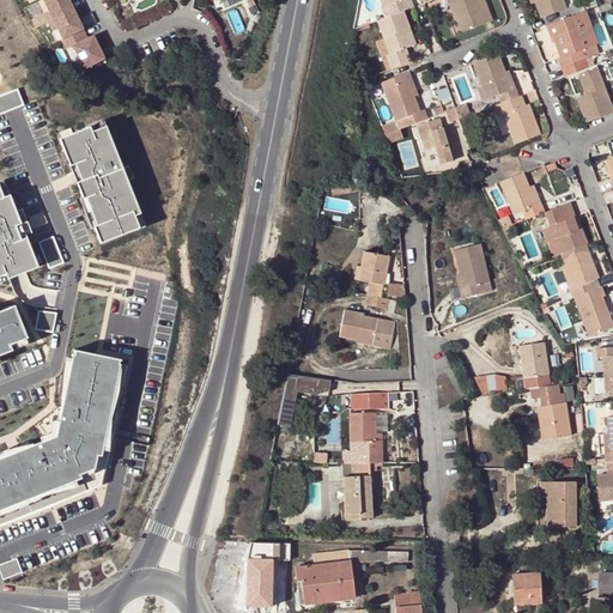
[(48,22),(73,10),(68,0),(43,0),(49,11),(43,13),(48,22)]
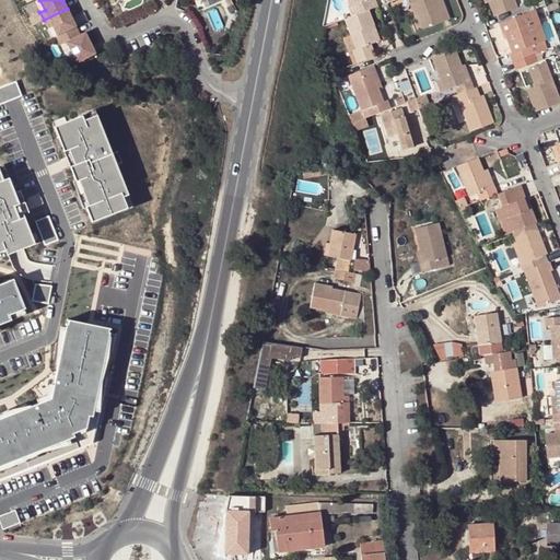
[(357,13),(351,0),(341,0),(349,16),(354,14),(357,13)]
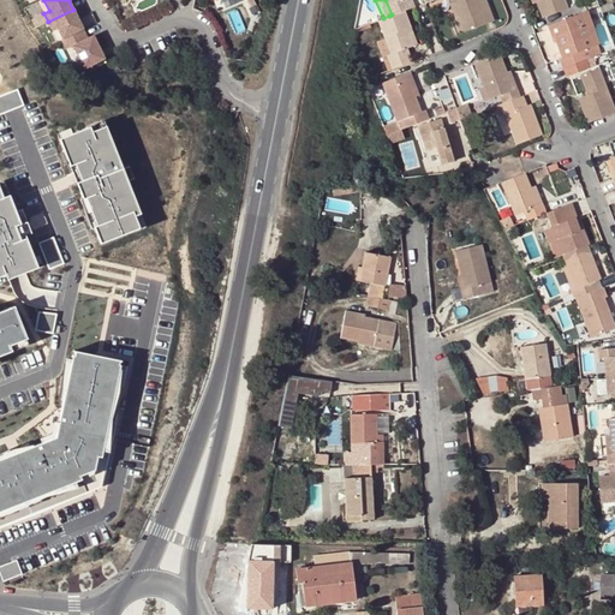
[(386,0),(392,15),(401,11),(406,10),(401,0),(386,0)]
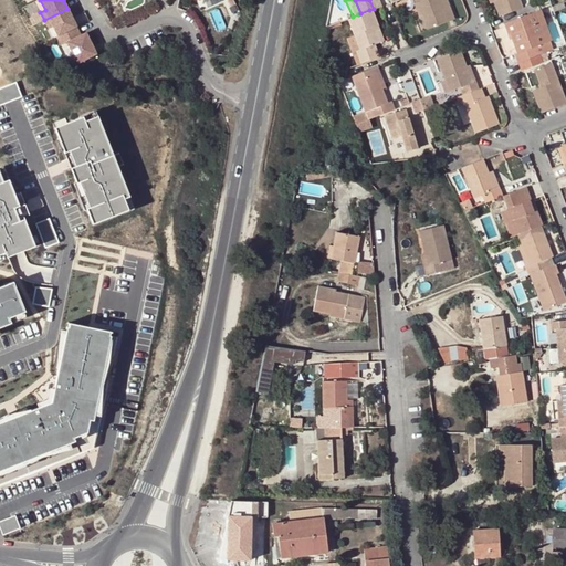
[(420,0),(413,3),(412,3),(422,30),(444,22),(441,11),(443,10),(440,0),(420,0)]
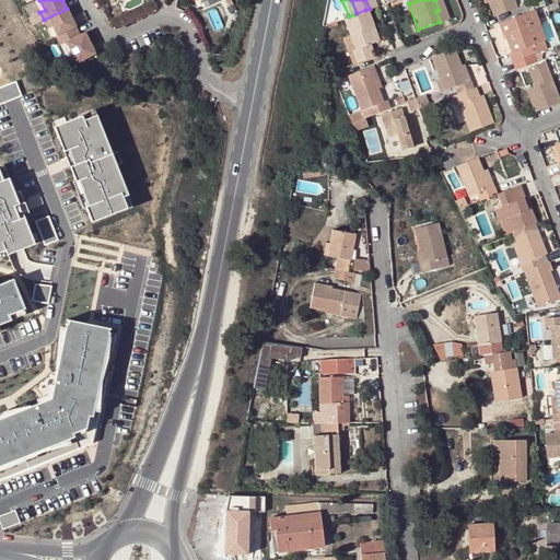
[(440,22),(447,19),(440,0),(435,0),(439,10),(436,11),(440,22)]
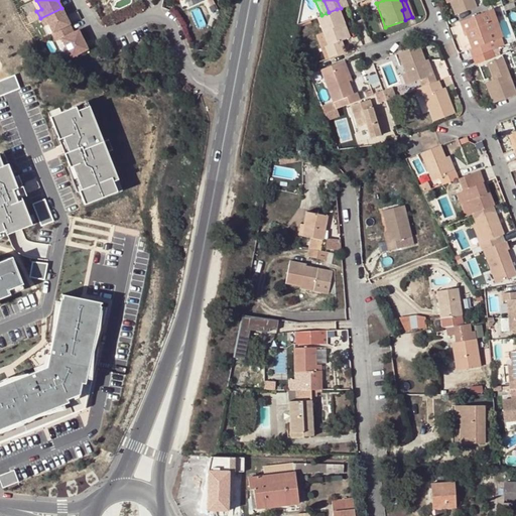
[(448,0),(447,1),(453,15),(473,7),(470,0),(448,0)]
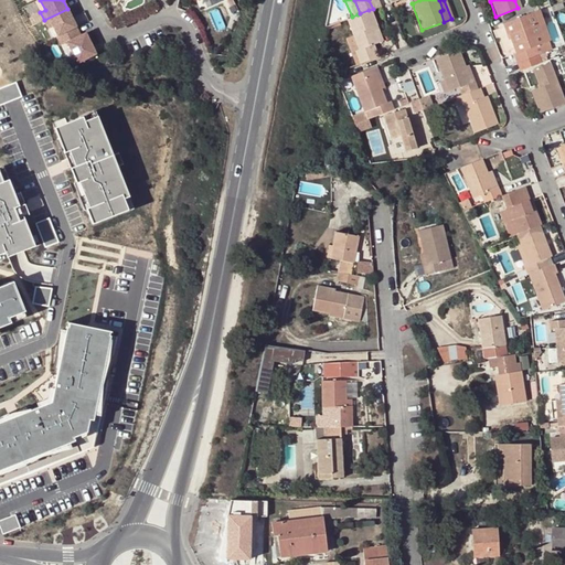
[(560,2),(548,7),(551,11),(562,7),(560,2)]
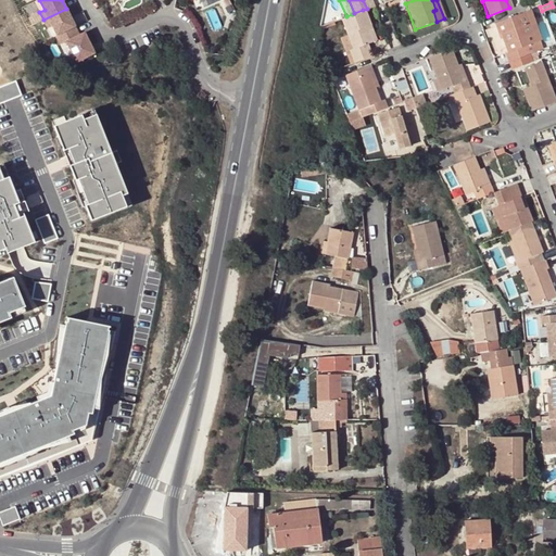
[(66,9),(43,20),(47,28),(52,25),(57,36),(75,26),(66,9)]
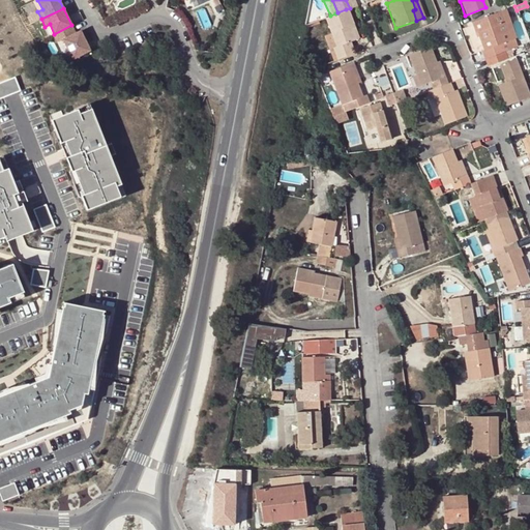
[(503,8),(498,10),(508,38),(513,36),(503,8)]
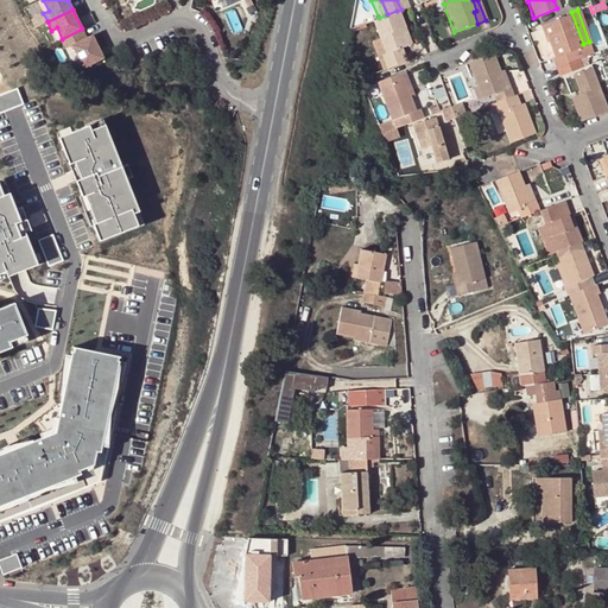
[(379,18),(371,20),(378,38),(385,54),(380,55),(386,68),(405,61),(399,48),(405,46),(399,30),(403,29),(397,11),(387,14),(385,16),(379,18)]
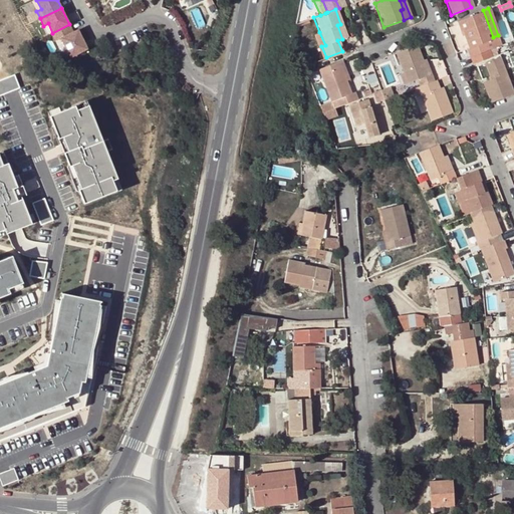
[(484,41),(493,37),(483,10),(455,20),(458,29),(461,28),(463,33),(468,47),(465,48),(468,56),(487,49),(484,41)]
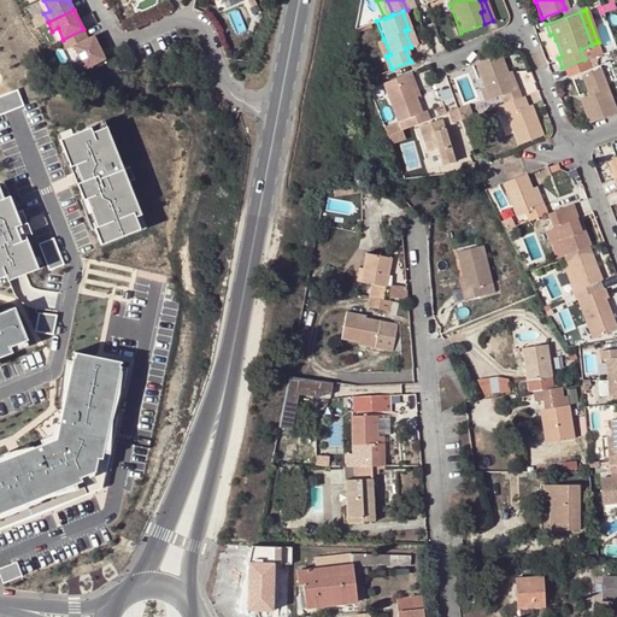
[(369,23),(352,30),(352,34),(370,27),(369,23)]
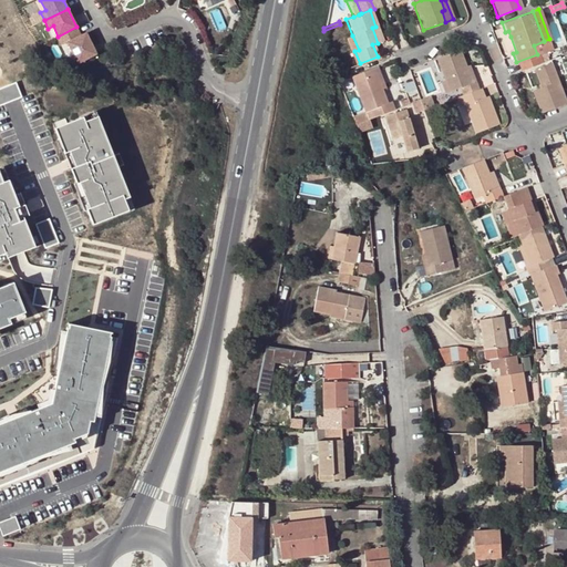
[(80,35),(76,27),(58,37),(57,37),(60,45),(66,42),(78,63),(95,53),(85,32),(80,35)]
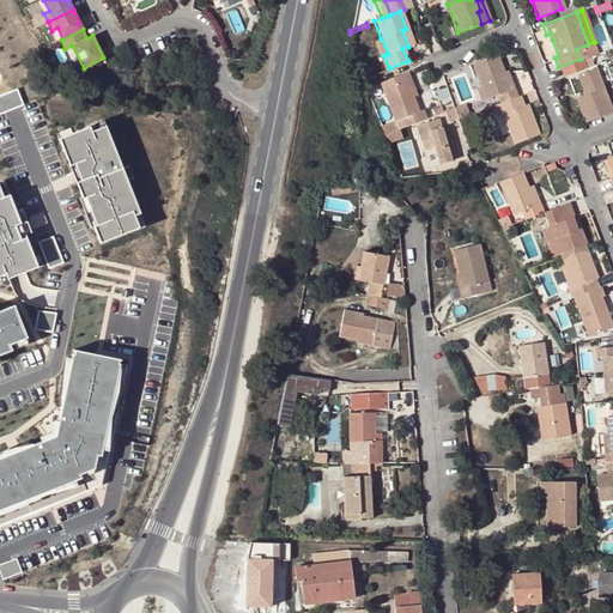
[(413,44),(406,29),(402,30),(408,47),(413,44)]
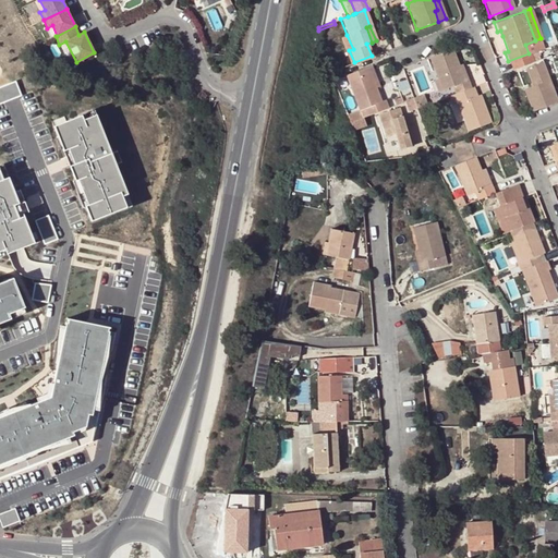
[(353,49),(347,35),(340,37),(350,63),(354,62),(349,50),(353,49)]
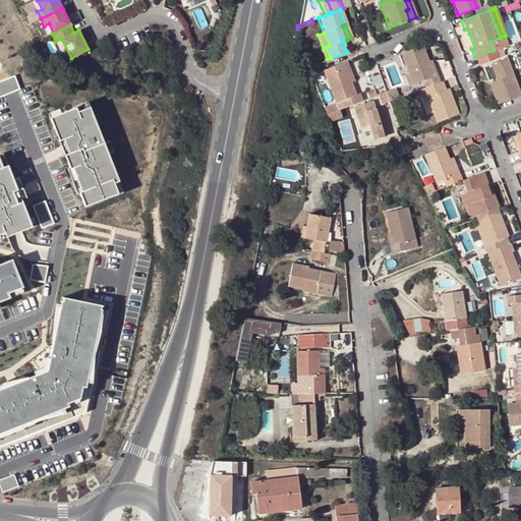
[(423,88),(438,81),(433,72),(430,73),(425,60),(420,45),(399,53),(406,72),(410,82),(419,78),(423,88)]
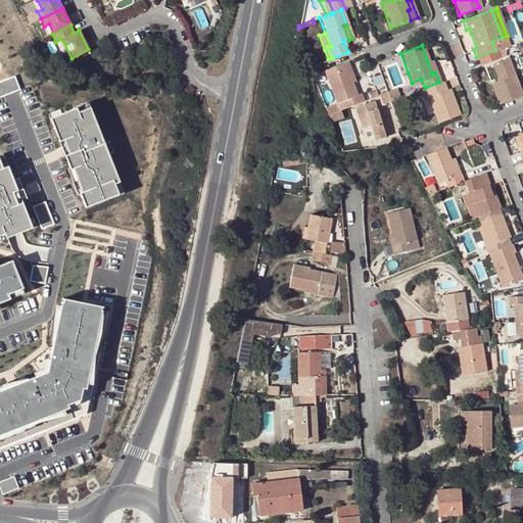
[(476,57),(478,64),(497,57),(495,50),(476,57)]
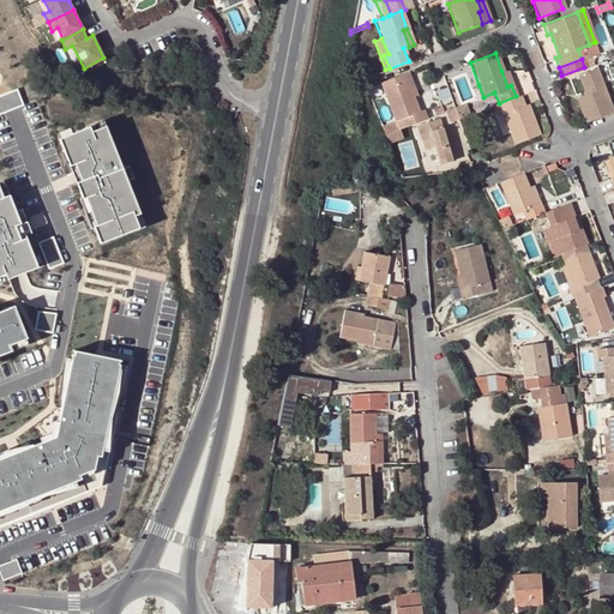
[(584,124),(612,112),(595,67),(576,74),(583,95),(575,97),(584,124)]
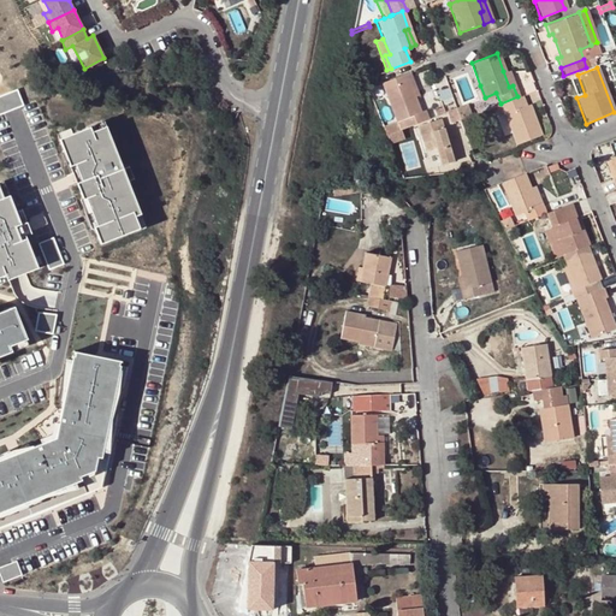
[(503,71),(509,87),(513,86),(508,70),(503,71)]
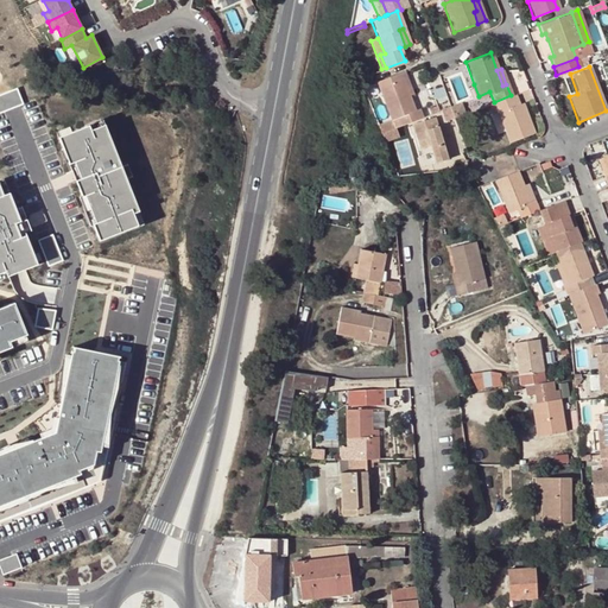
[(405,70),(377,81),(379,87),(403,77),(409,95),(413,93),(405,70)]
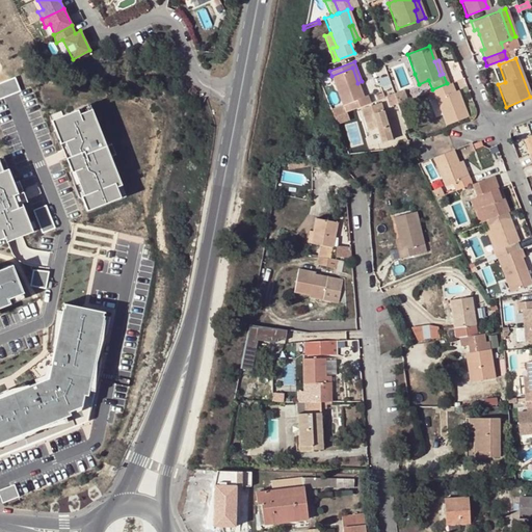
[(367,95),(363,96),(357,83),(352,68),(331,76),(342,104),(346,103),(348,110),(370,102),(367,95)]
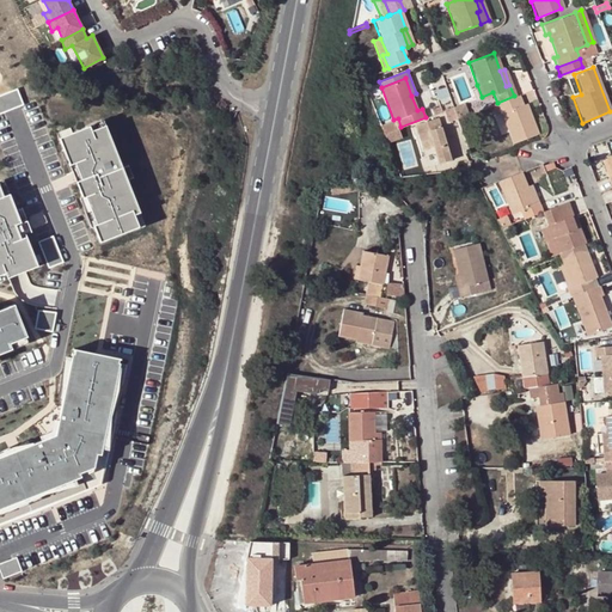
[(0,111),(25,102),(18,86),(0,92),(0,111)]
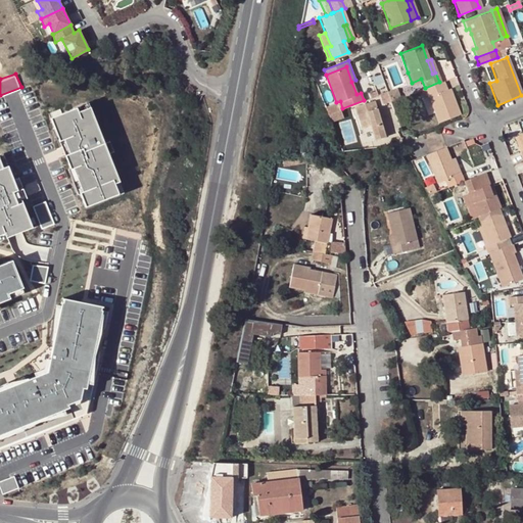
[(444,89),(441,82),(439,82),(425,88),(419,90),(423,98),(427,97),(437,123),(458,114),(447,88),(444,89)]
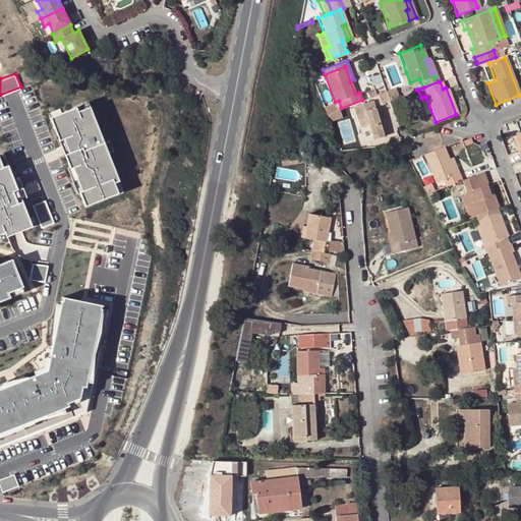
[(388,101),(398,97),(394,88),(385,92),(388,101)]
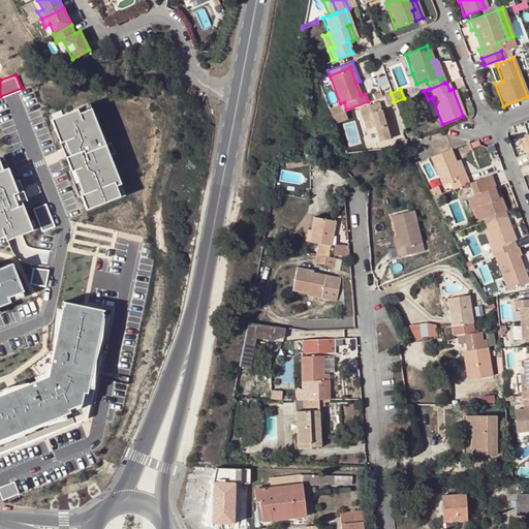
[(91,101),(79,106),(81,111),(93,105),(91,101)]
